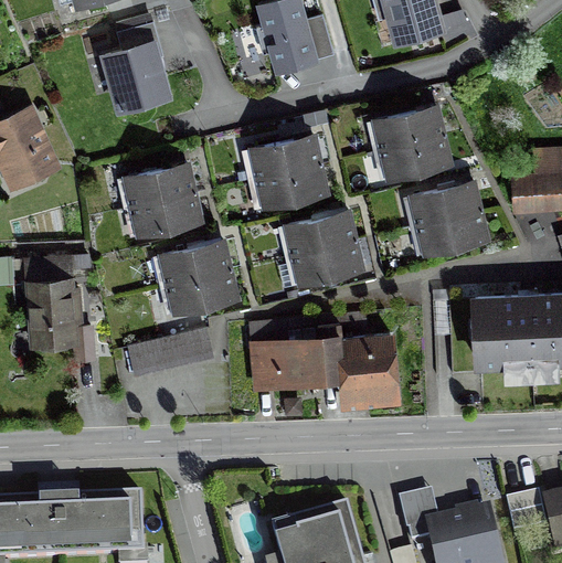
[(294,0),(267,0),(253,4),(269,68),(309,57),(294,0)]
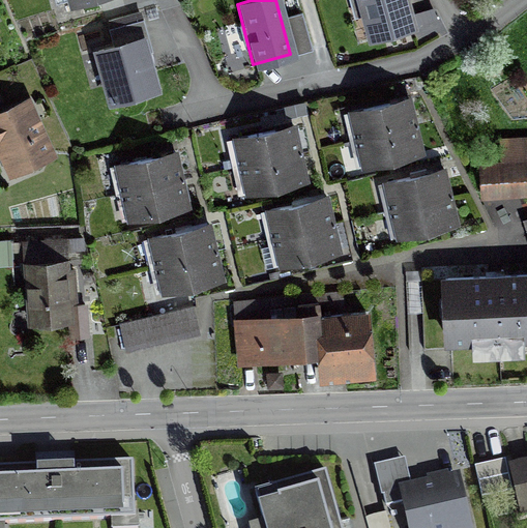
[(421,33),(413,0),(351,0),(362,48),(421,33)]
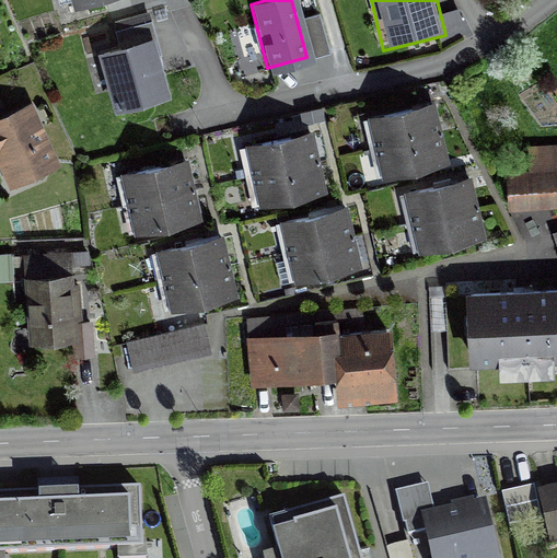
[(160,42),(97,57),(113,123),(175,108),(160,42)]
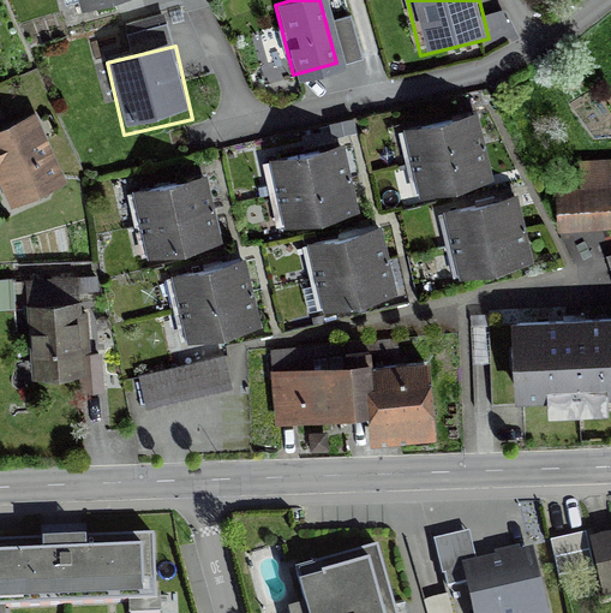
[(397,132),(405,164),(484,146),(477,114),(397,132)]
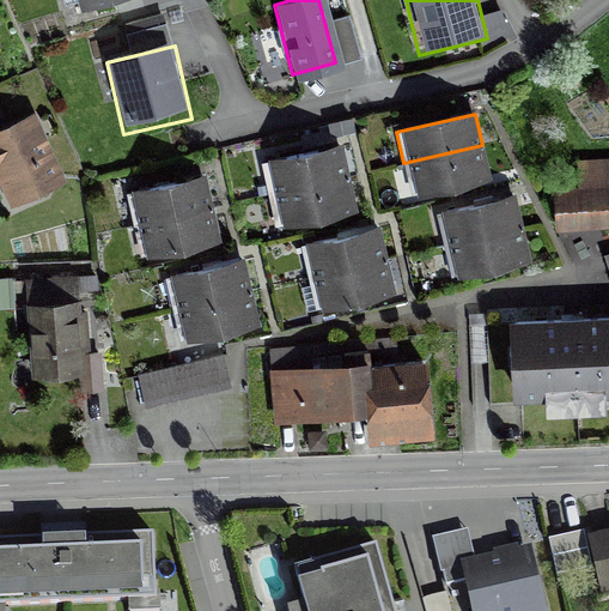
[(67,188),(38,122),(0,140),(0,201),(6,216),(67,188)]
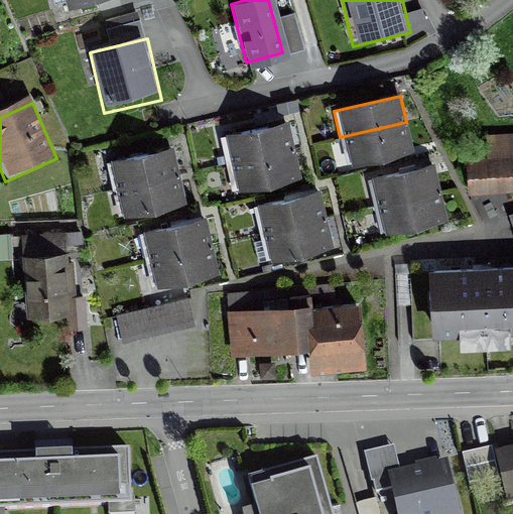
[(220,138),(226,163),(292,148),(286,122),(220,138)]
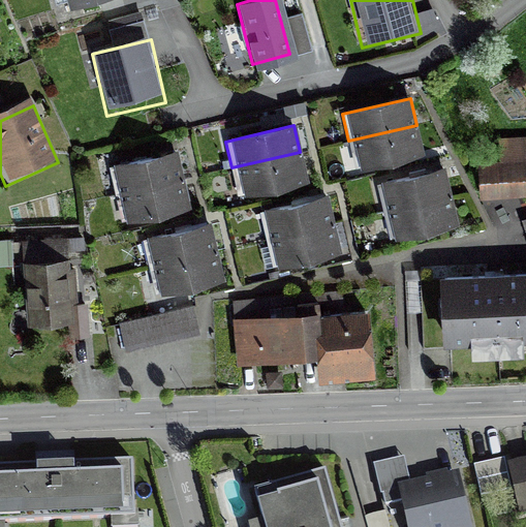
[(423,153),(416,125),(348,141),(354,168),(423,153)]
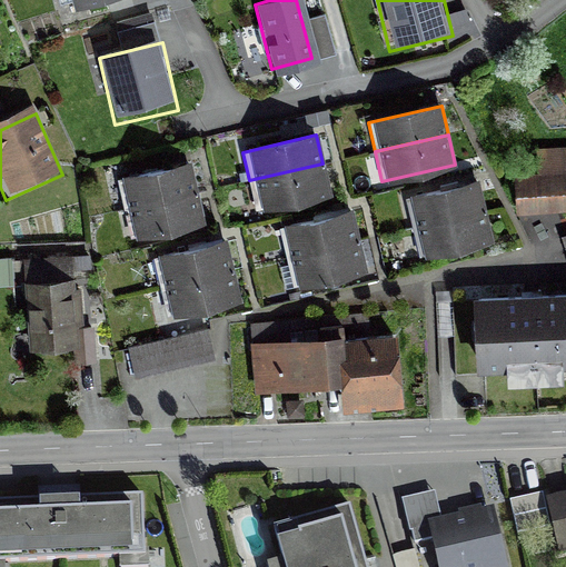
[(329,194),(323,163),(249,180),(256,211),(329,194)]
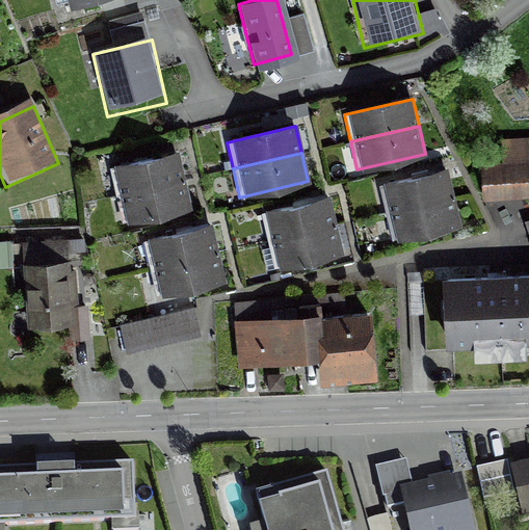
[(110,169),(116,195),(180,181),(174,155),(110,169)]
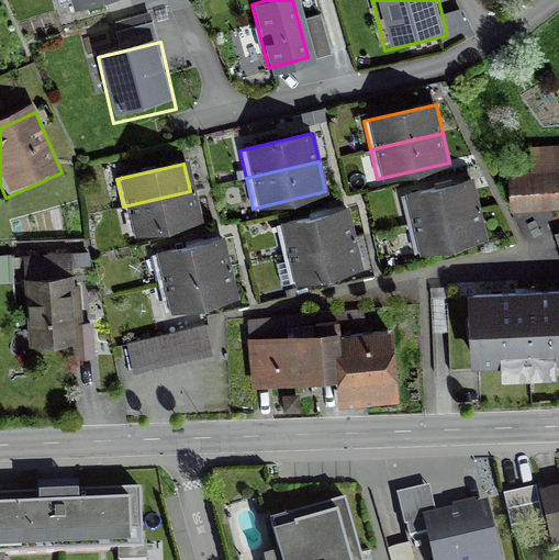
[(558,217),(558,174),(510,178),(512,221),(558,217)]
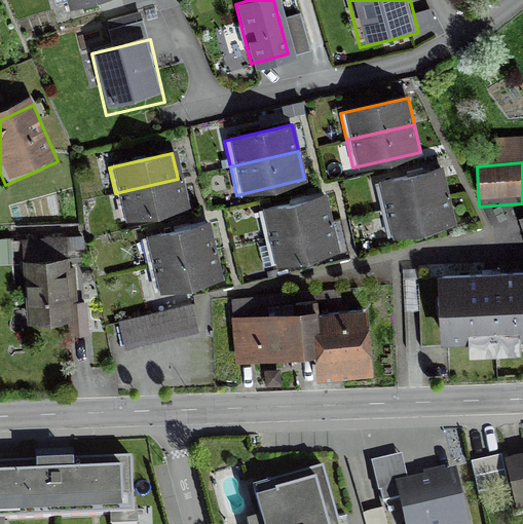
[(374,183),(381,211),(448,194),(442,167),(374,183)]
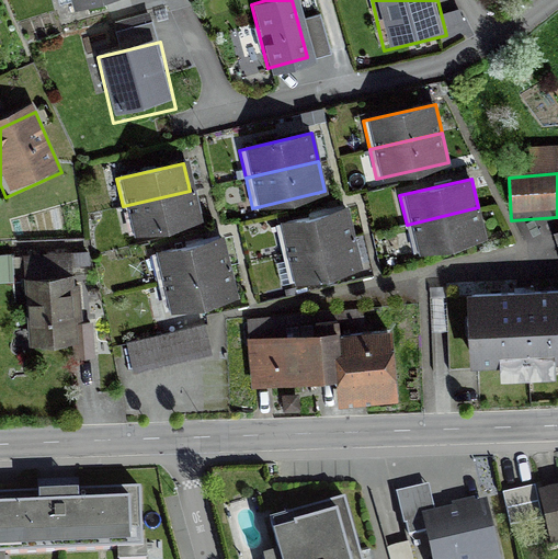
[(196,221),(190,191),(123,206),(129,237),(196,221)]
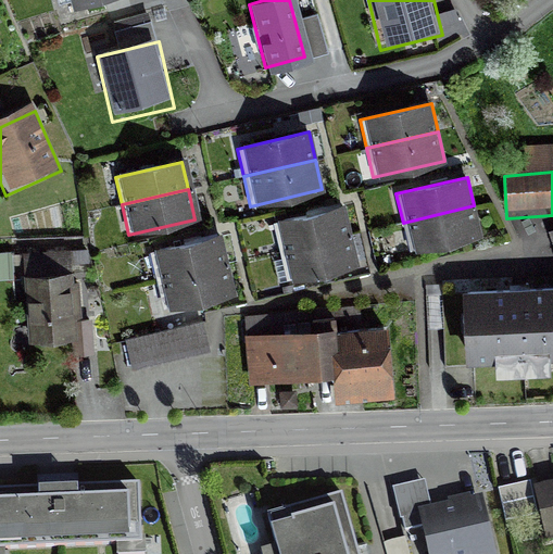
[(273,223),(279,251),(351,235),(344,205),(273,223)]
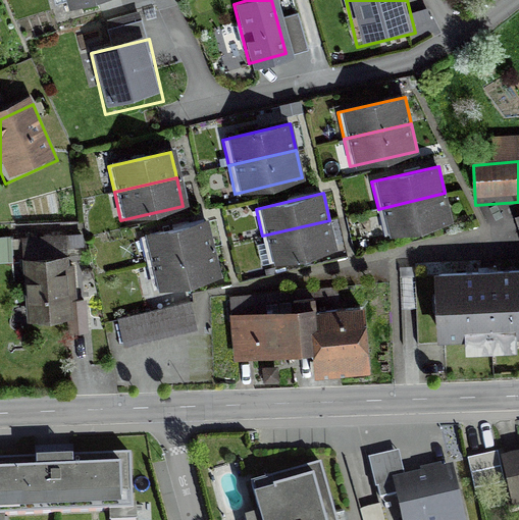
[(452,219),(445,193),(378,209),(384,236),(452,219)]
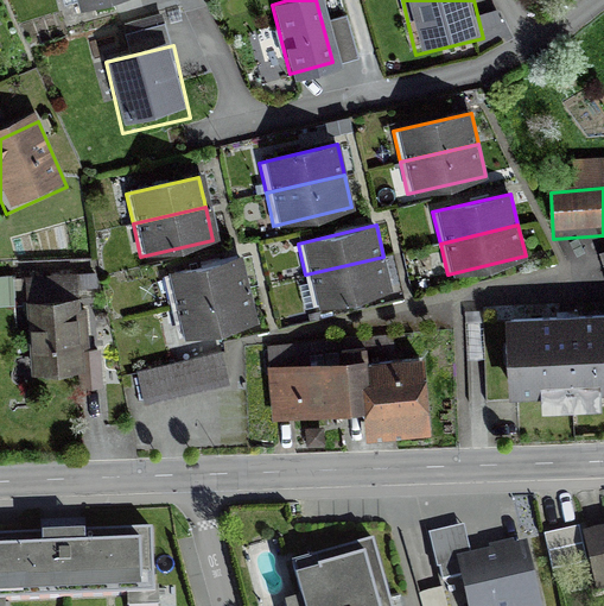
[(166,273),(173,305),(245,289),(237,257),(166,273)]
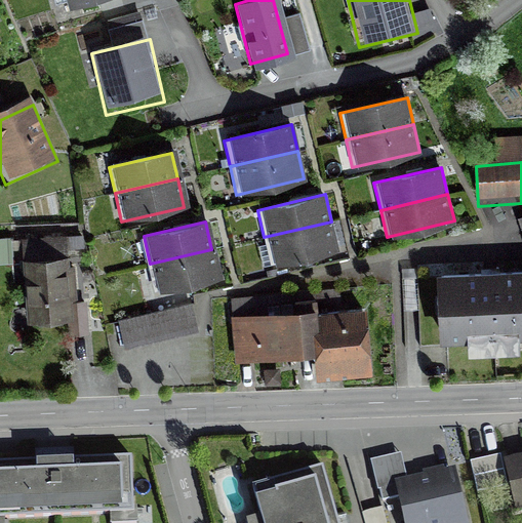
[(337,248),(331,222),(264,237),(270,265),(337,248)]
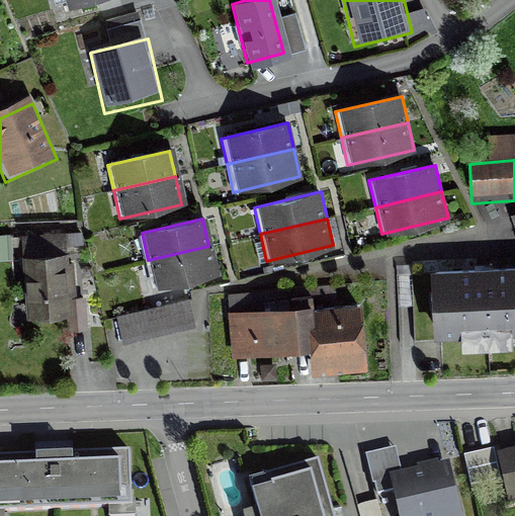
[(62,236),(22,238),(27,318),(65,315),(66,332),(83,330),(80,298),(67,299),(62,236)]
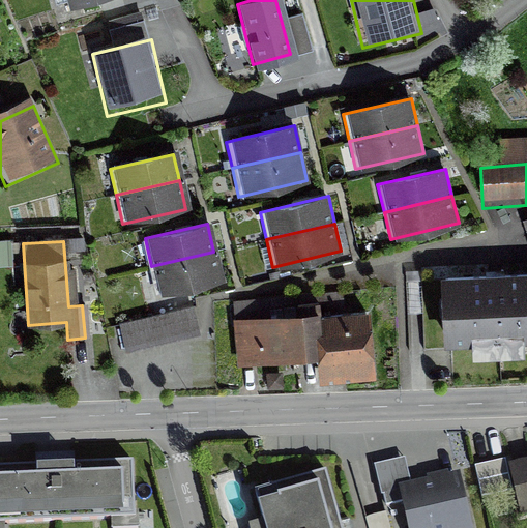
[(220,279),(213,252),(151,266),(157,293),(220,279)]
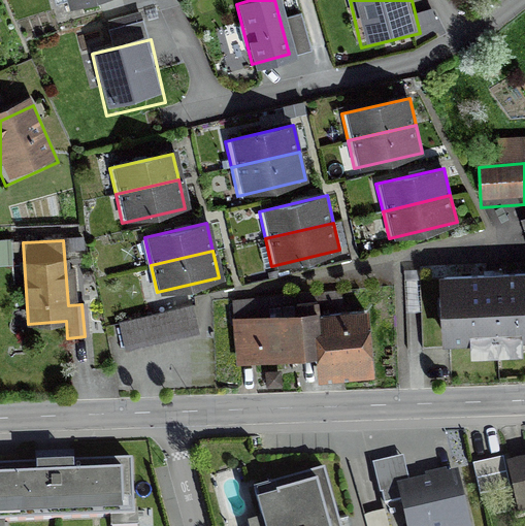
[(524,276),(448,278),(450,352),(524,350),(524,276)]
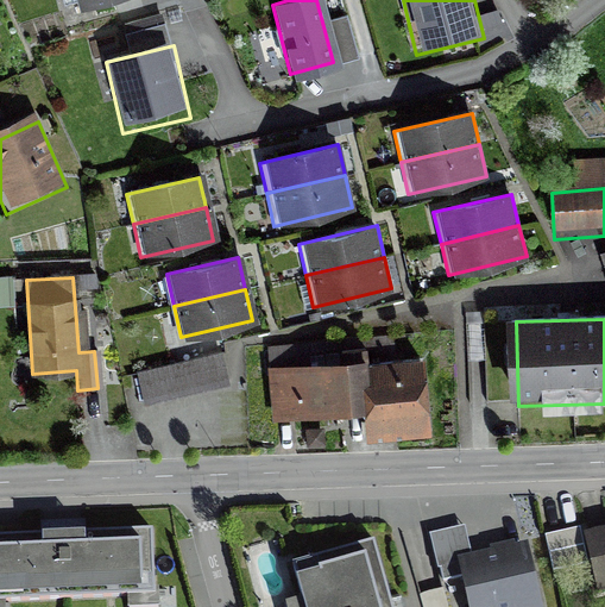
[(224,360),(132,380),(139,412),(231,393),(224,360)]
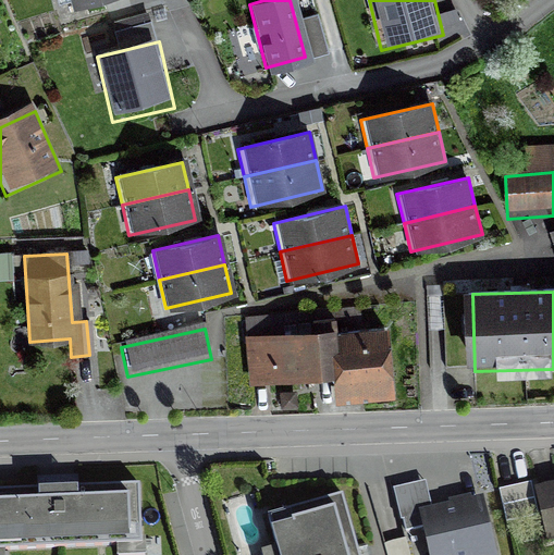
[(322,330),(241,335),(244,391),(327,384),(322,330)]
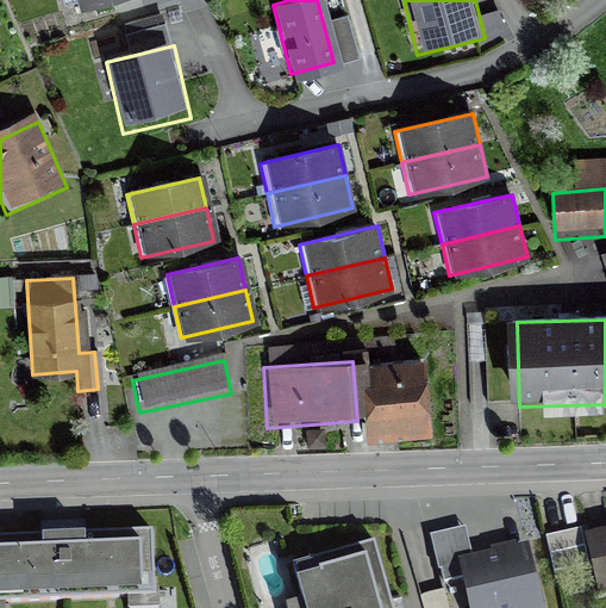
[(437,363),(369,367),(374,446),(442,441),(437,363)]
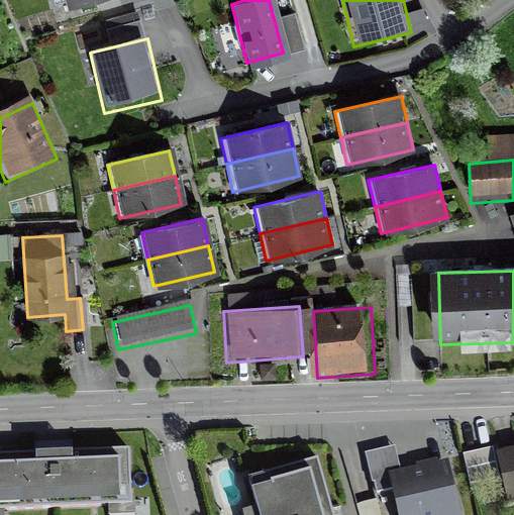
[(134,455),(0,458),(0,514),(91,514),(136,513),(134,455)]
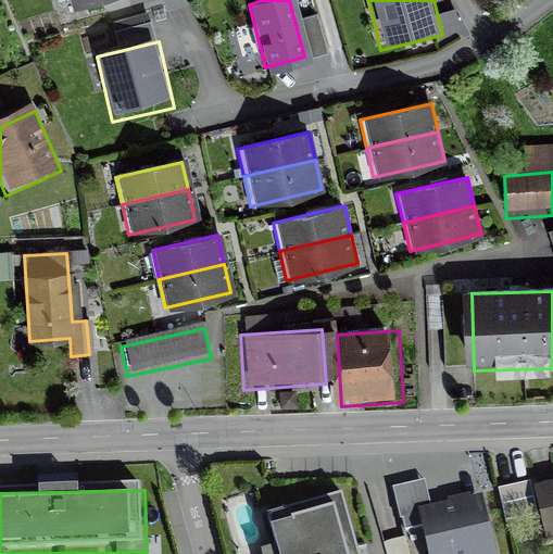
[(361,553),(346,498),(269,519),(278,553),(361,553)]
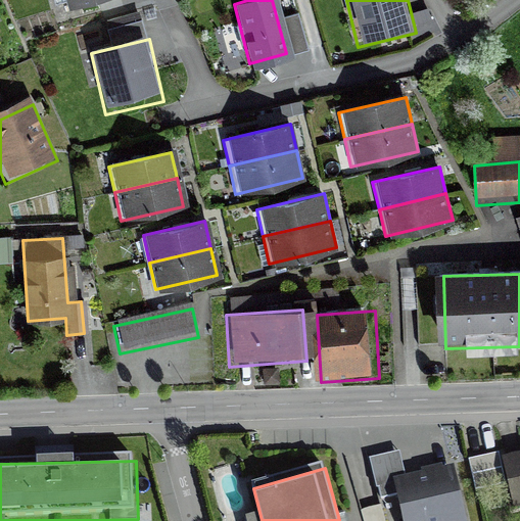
[(519,469),(505,473),(516,517),(519,515),(519,469)]
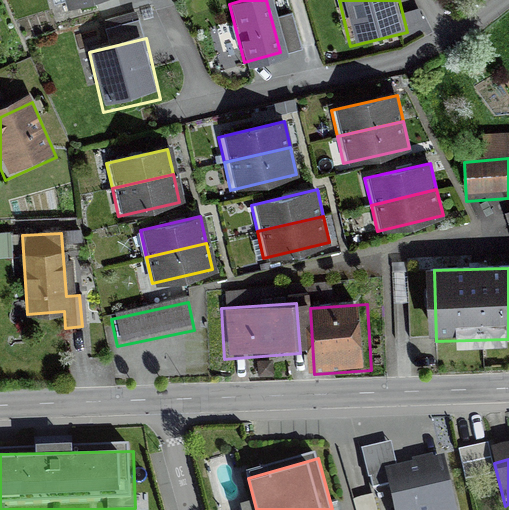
[(449,509),(438,463),(368,479),(370,489),(390,485),(395,509),(449,509)]
